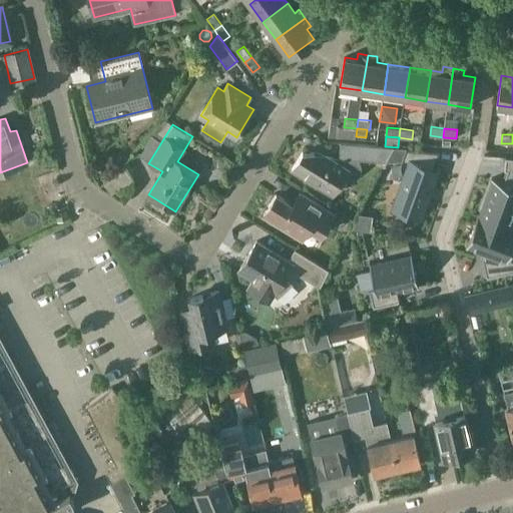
[(303,151),(292,169),(333,194),(343,178),(344,179),(345,179),(346,179),(347,180),(348,180),(349,180),(351,180),(352,180),(353,179),(354,179),(355,178),(356,178),(357,177),(358,176),(359,175),(360,174),(360,173),(361,172),(361,171),(361,169),(361,168),(361,167),(361,166),(361,165),(361,164),(360,163),(360,162),(359,161),(358,159),(380,161),(381,146),(341,142),(339,157),(330,155),(326,153),(303,151)]
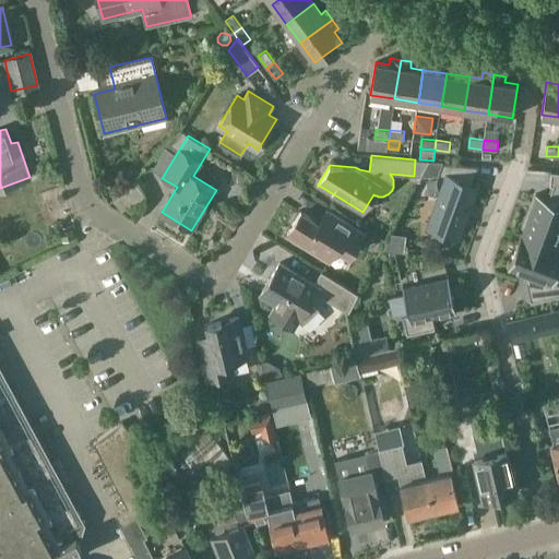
[(442,162),(438,176),(440,176),(440,175),(447,177),(442,189),(441,189),(435,206),(436,206),(428,226),(458,236),(456,237),(458,238),(477,186),(475,185),(475,186),(472,185),(479,165),(442,162)]
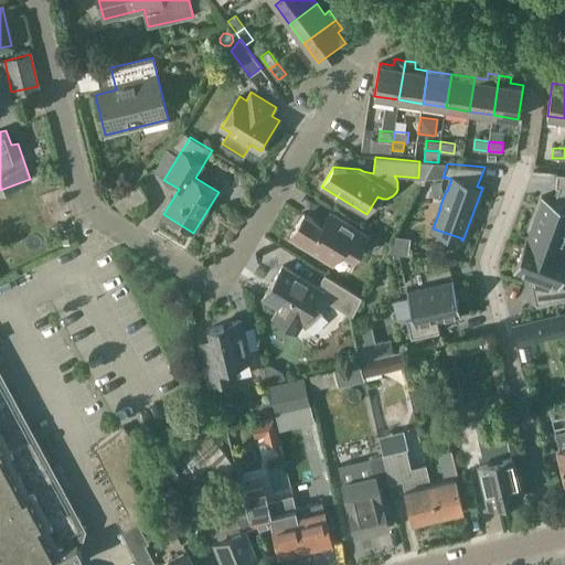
[(544,199),(530,238),(529,241),(563,252),(564,243),(564,173),(556,173),(555,188),(560,188),(554,201),(542,196),(541,198),(544,199)]
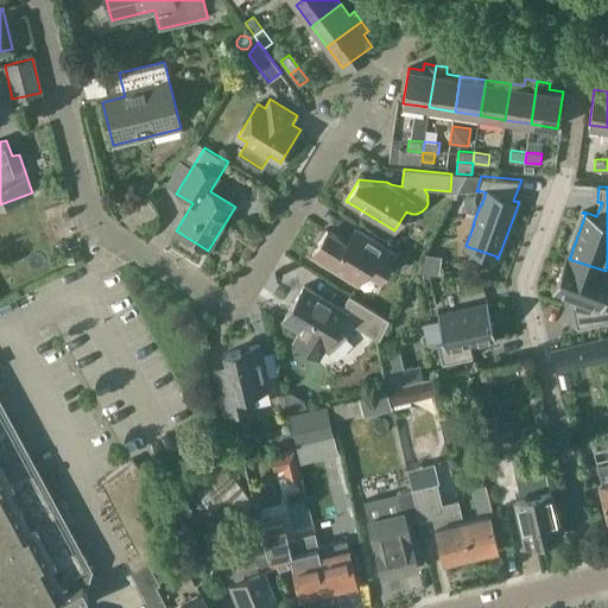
[(381,278),(397,253),(356,228),(347,242),(328,229),(312,254),(333,266),(334,271),(339,270),(358,283),(366,270),(381,278)]
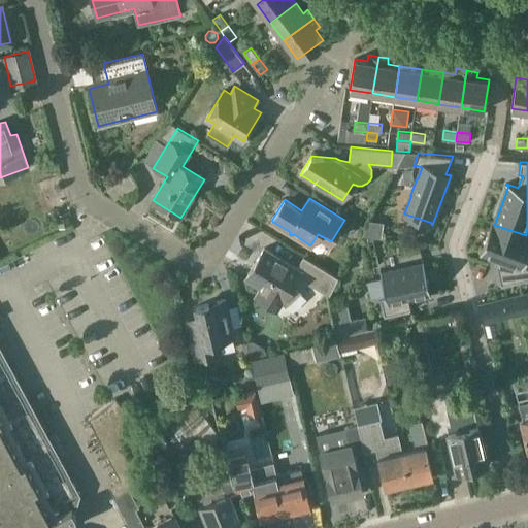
[(66,213),(59,216),(61,227),(69,225),(66,213)]
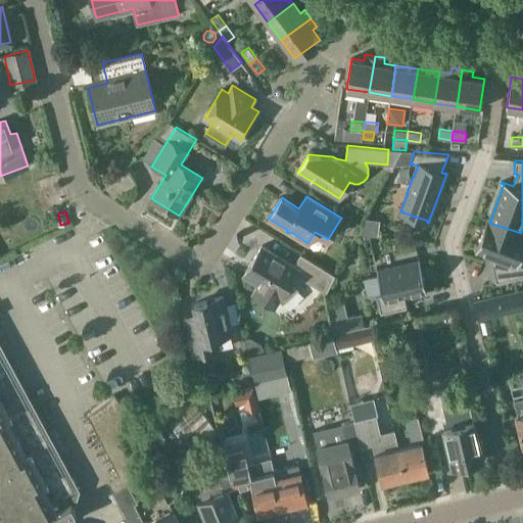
[(359,234),(378,236),(380,220),(367,218),(359,234)]
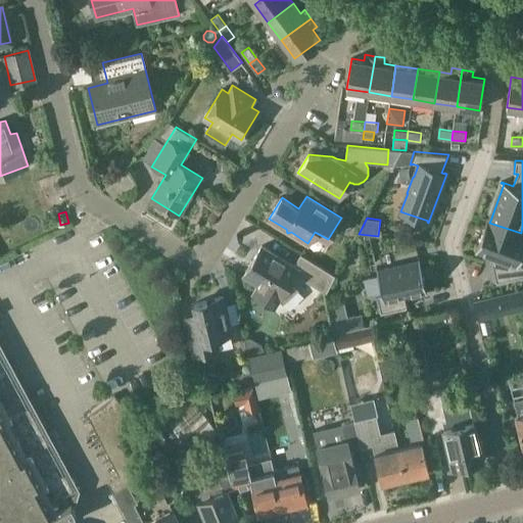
[(489,223),(490,221),(487,219),(475,252),(476,253),(477,250),(494,256),(492,263),(496,281),(496,283),(522,276),(522,257),(520,257),(522,249),(522,235),(520,235),(521,233),(489,223)]
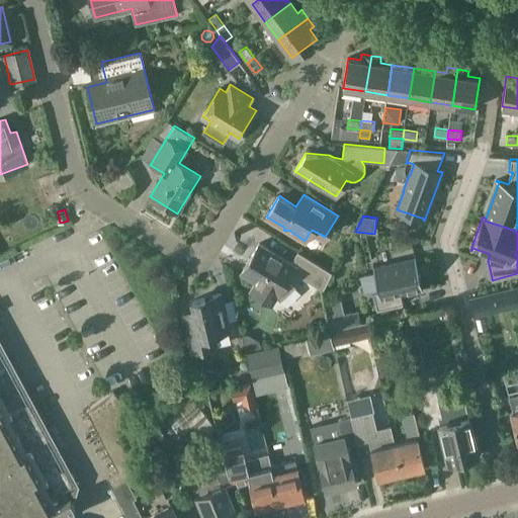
[(272,304),(277,295),(280,300),(295,286),(286,280),(292,271),(323,290),(332,272),(299,252),(292,263),(259,243),(241,272),(256,281),(251,290),(272,304)]
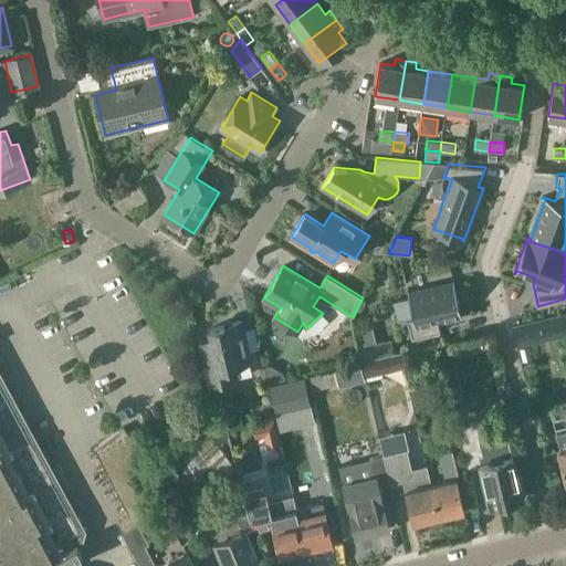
[(413,318),(408,320),(412,337),(411,337),(412,338),(440,332),(440,331),(438,321),(460,315),(461,318),(462,318),(453,281),(452,281),(453,284),(409,294),(409,291),(407,291),(413,318)]
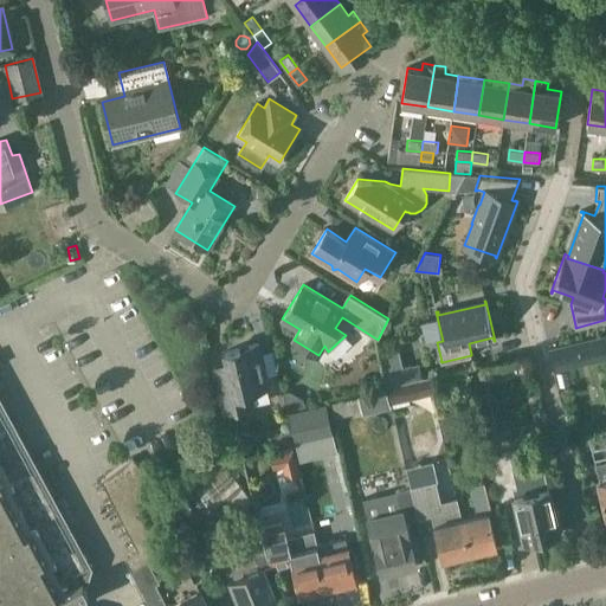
[(605,335),(574,342),(579,363),(605,356),(605,335)]
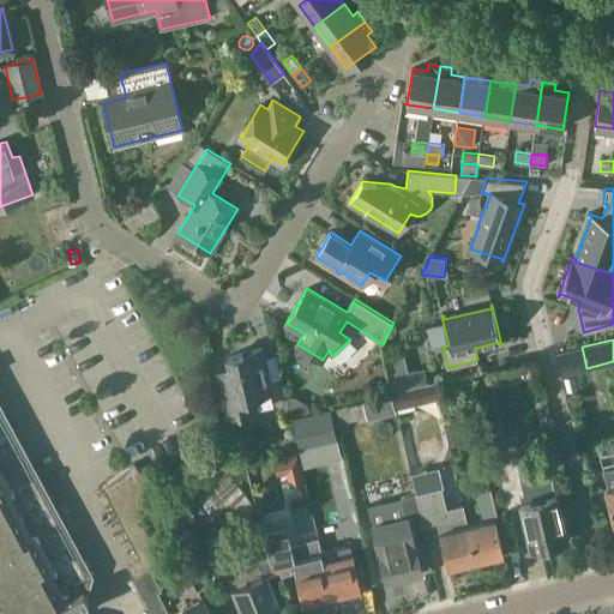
[(272,392),(262,348),(228,356),(232,369),(216,373),(227,417),(257,410),(253,397),(272,392)]
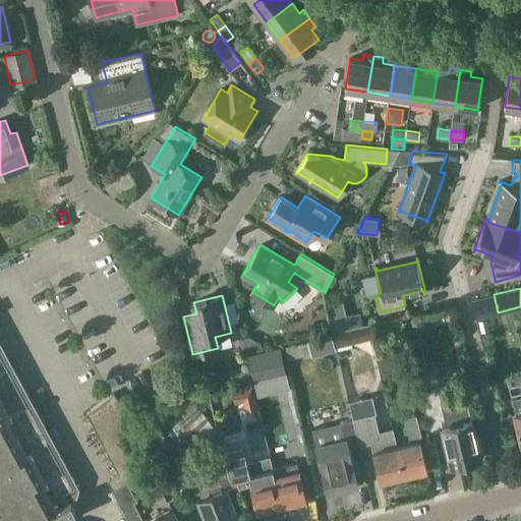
[(363,312),(332,321),(335,332),(365,325),(363,312)]
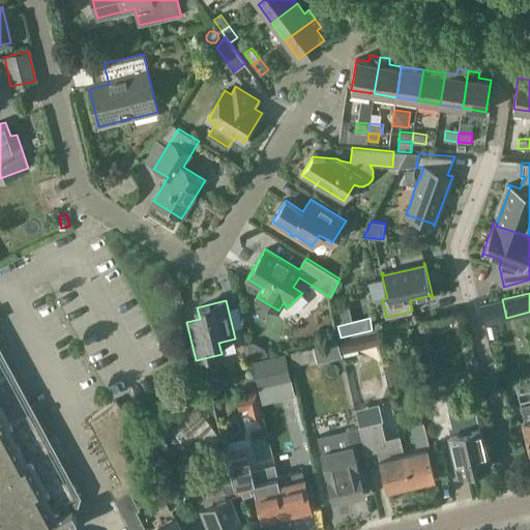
[(376,330),(340,339),(343,354),(380,345),(376,330)]
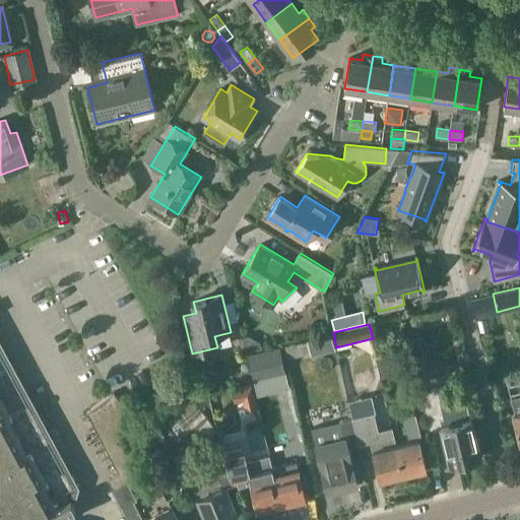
[(336,349),(332,333),(308,339),(312,355),(336,349)]
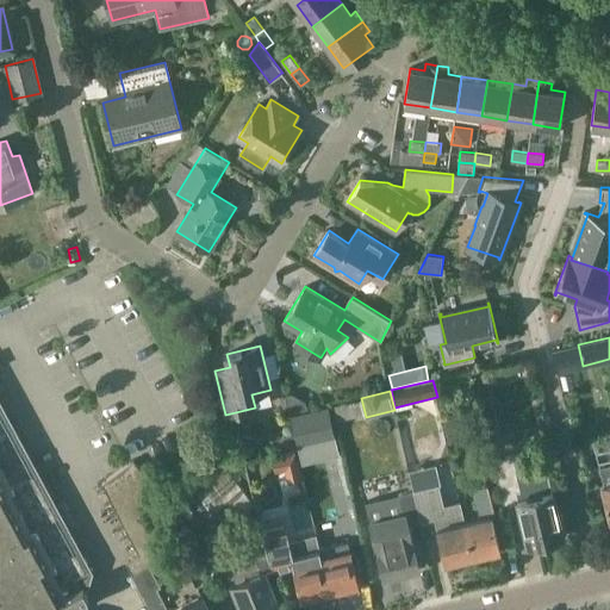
[(80,609),(86,607),(81,598),(89,593),(83,583),(81,584),(78,577),(91,571),(0,403),(0,609),(80,609)]
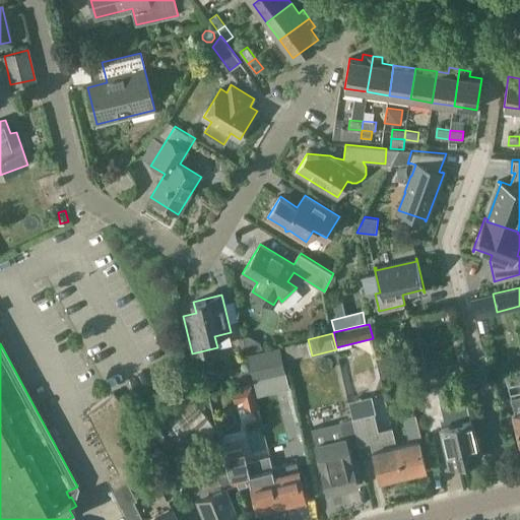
[(280,346),(247,354),(253,381),(286,373),(280,346)]
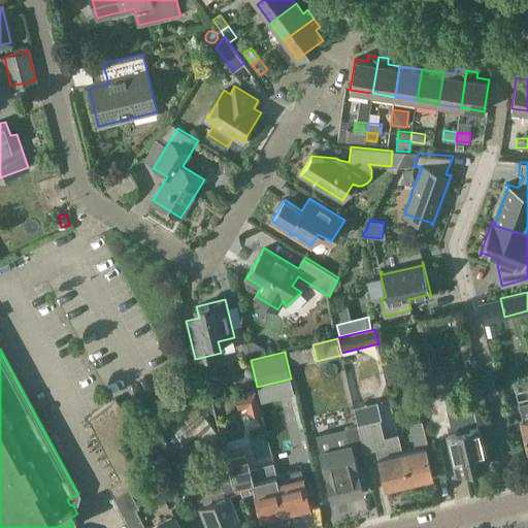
[(527,388),(527,402),(519,404),(523,419),(522,420),(527,444),(527,374),(525,375),(527,388)]
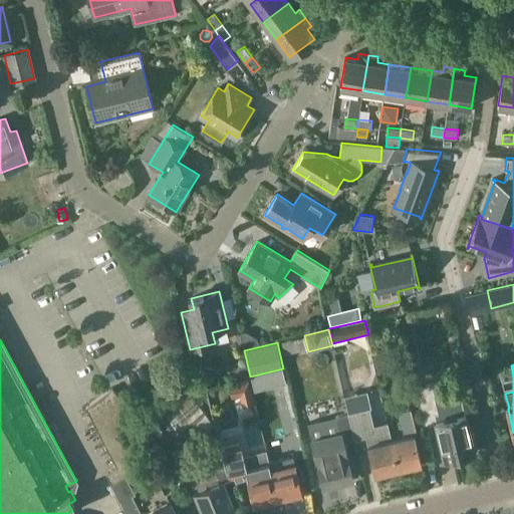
[(153,408),(147,412),(155,424),(161,419),(183,448),(200,435),(208,446),(218,437),(211,427),(214,425),(182,382),(157,402),(152,406),(153,408)]
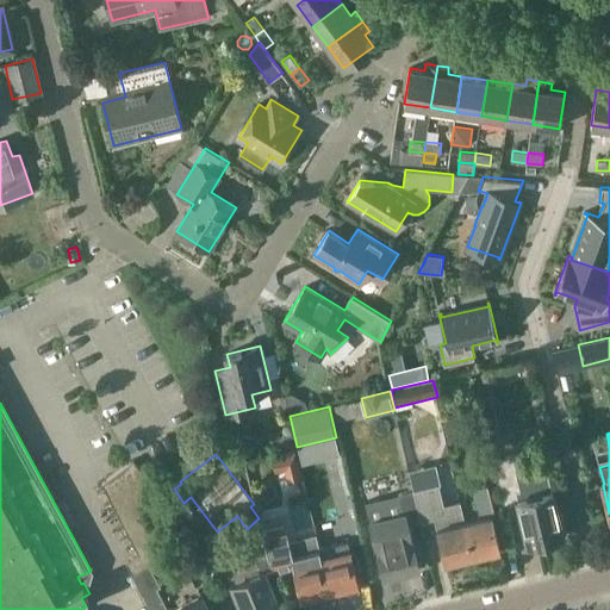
[(512,455),(495,460),(505,505),(518,502),(527,539),(528,543),(548,539),(549,541),(560,539),(560,535),(564,535),(562,530),(565,529),(561,514),(558,515),(546,464),(516,471),(512,455)]
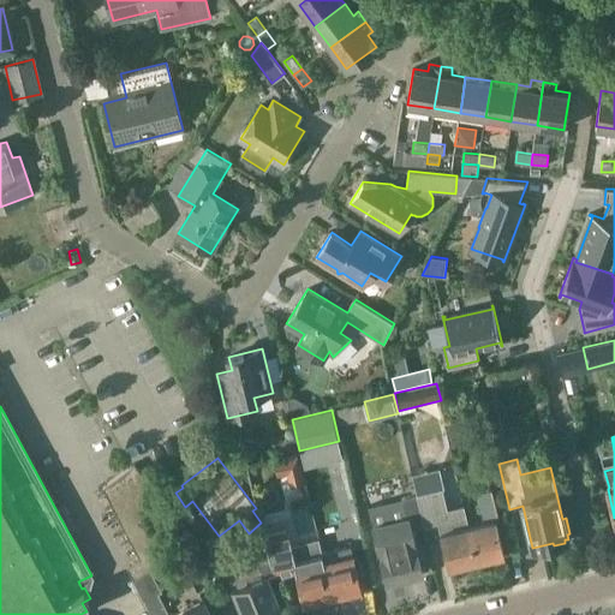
[(135,464),(102,487),(139,557),(126,567),(133,580),(150,568),(174,551),(148,505),(159,497),(153,489),(135,464)]
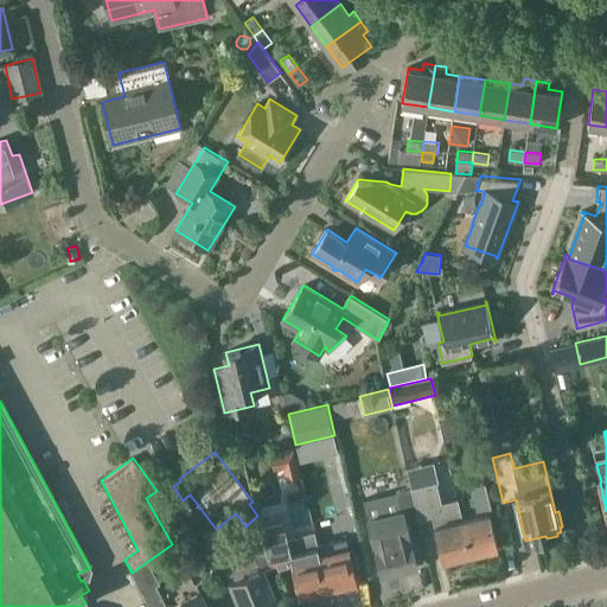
[(442,560),(471,554),(464,518),(462,518),(458,499),(442,503),(438,481),(411,489),(419,519),(432,516),(442,560)]
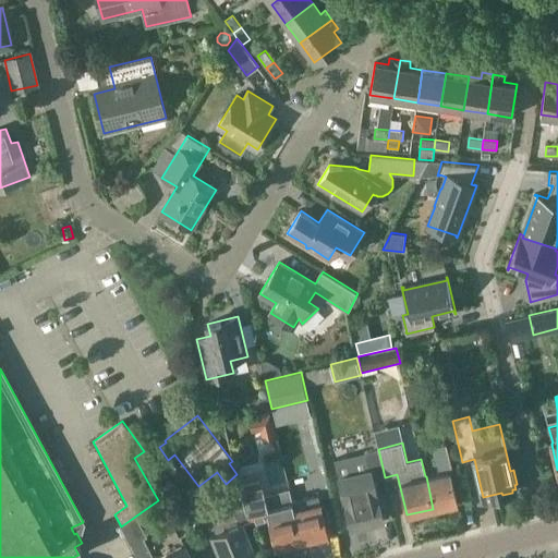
[(440,473),(426,476),(433,509),(459,502),(451,472),(453,471),(447,445),(436,448),(440,473)]
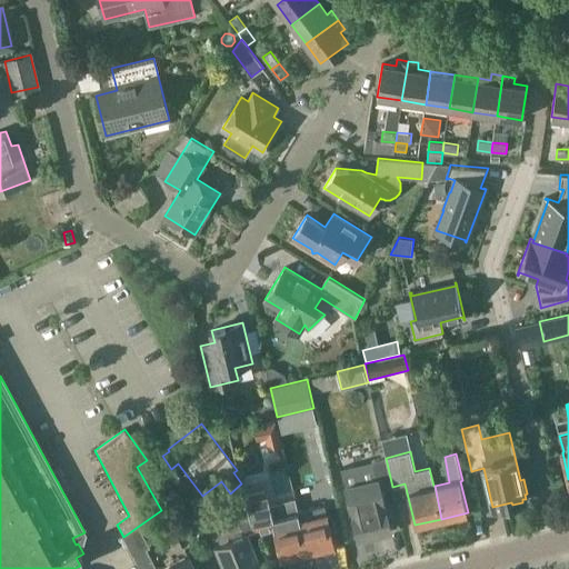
[(386,458),(376,460),(372,460),(377,479),(346,486),(351,510),(355,509),(356,513),(352,515),(358,538),(362,537),(363,540),(373,538),(372,535),(390,530),(380,489),(392,487),(386,458)]
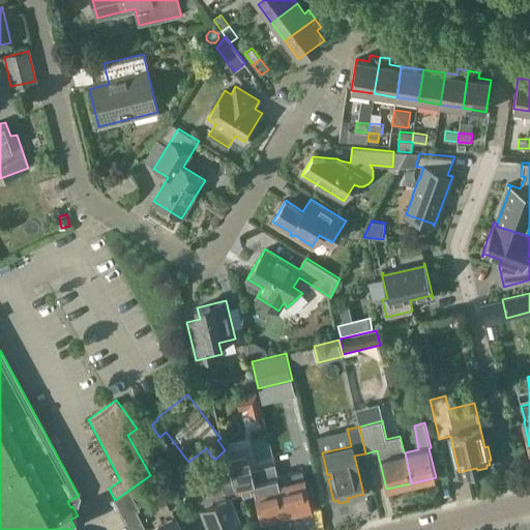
[(202,507),(201,507),(210,529),(234,529),(243,527),(230,497),(238,493),(234,482),(231,482),(226,457),(215,460),(223,489),(198,498),(202,507)]
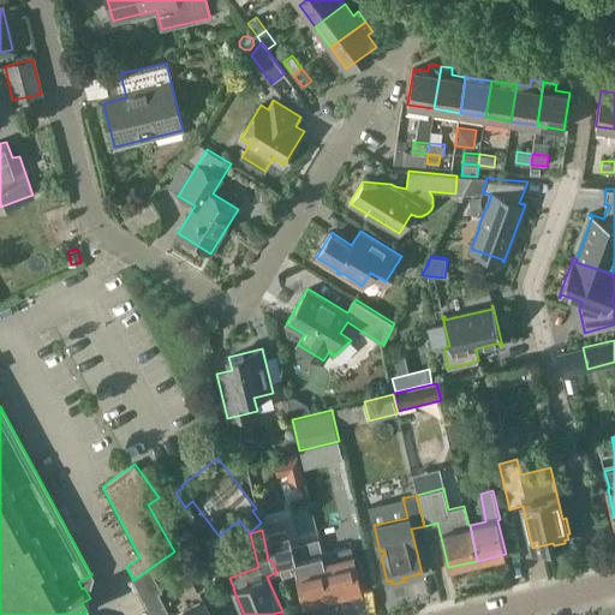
[(322,553),(333,595),(335,595),(335,596),(348,593),(347,591),(360,589),(351,545),(322,553)]
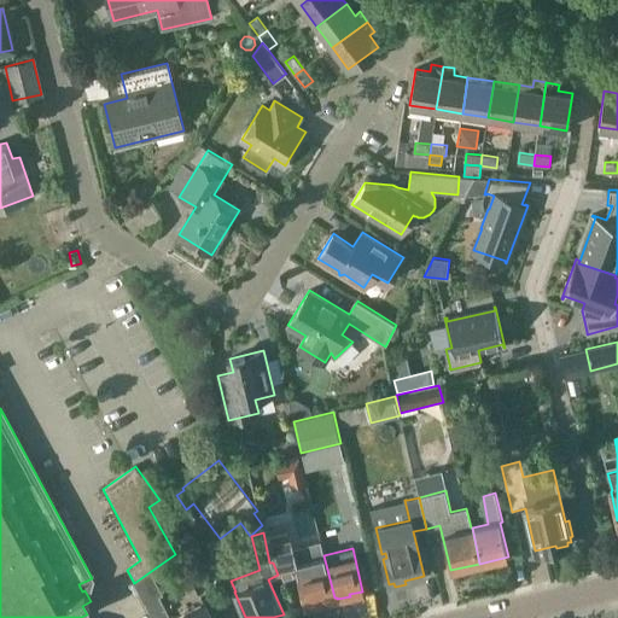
[(296,557),(273,563),(278,575),(297,570),(298,571),(297,572),(305,605),(333,598),(326,565),(324,555),(297,561),(296,557)]
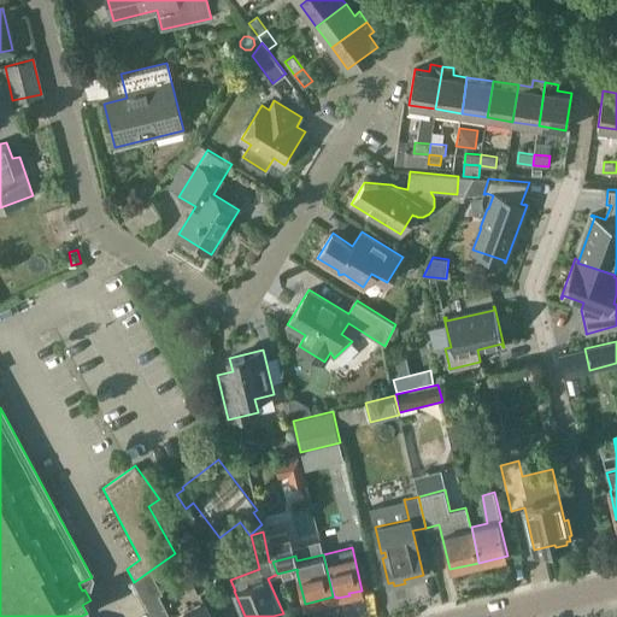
[(204,586),(195,569),(181,576),(191,592),(204,586)]
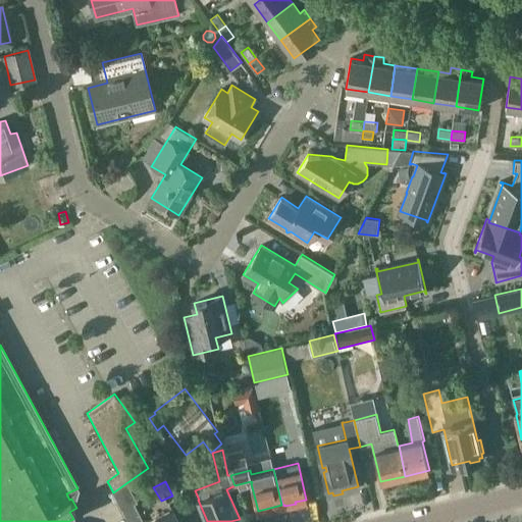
[(127,482),(113,492),(118,502),(128,521),(144,521),(135,504),(138,502),(127,482)]
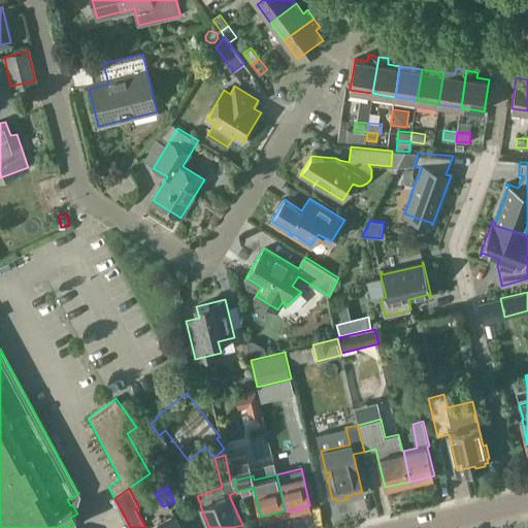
[(182,527),(174,515),(150,527),(149,527),(182,527)]
